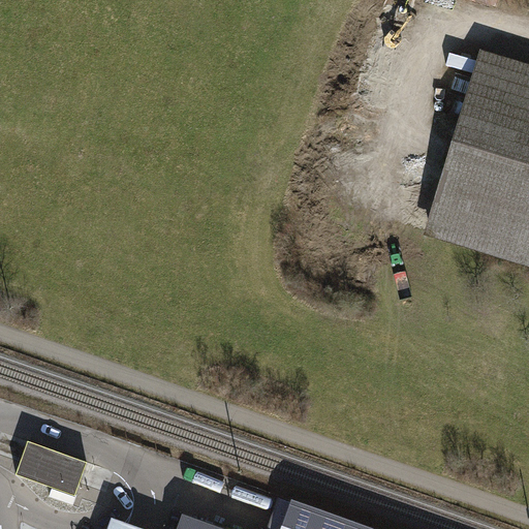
[(423,234),(528,267),(528,66),(479,52),(423,234)]
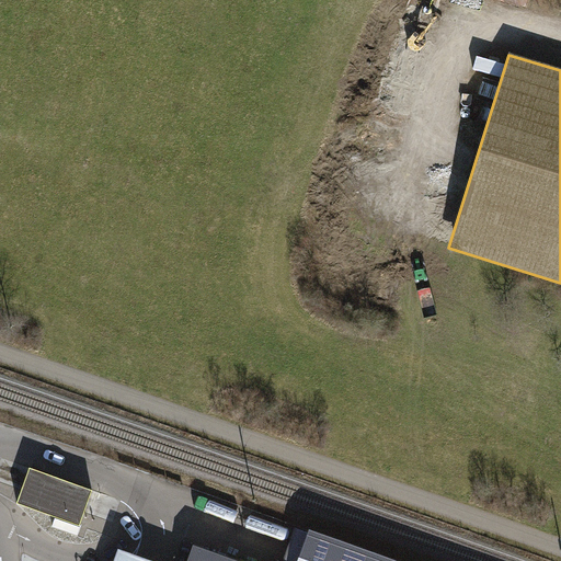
[(29,485),(22,505),(82,526),(89,507),(94,490),(34,469),(29,485)]
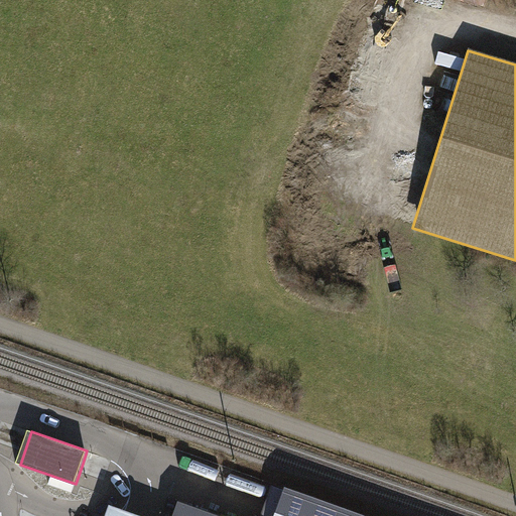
[(354,515),(272,487),(266,503),(261,515),(217,515),(177,502),(171,515),(354,515)]
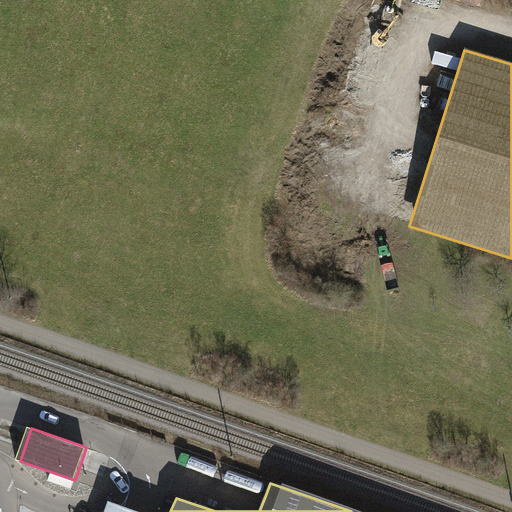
[(133,511),(108,503),(104,511),(133,511)]
